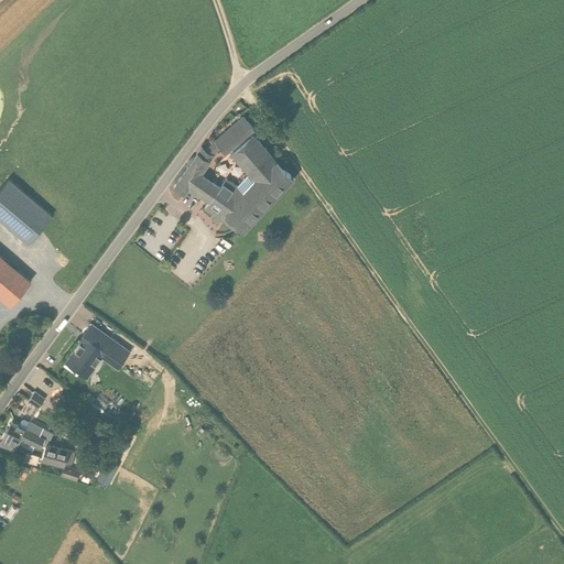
[(225,153),(250,131),(253,128),(243,116),(215,141),(225,153)]
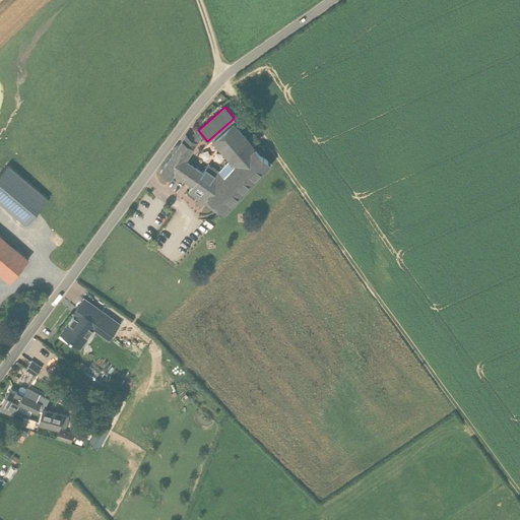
[(272,166),(254,148),(233,123),(211,140),(229,160),(218,172),(208,165),(202,173),(183,159),(195,142),(185,135),(160,172),(170,178),(175,172),(193,185),(189,192),(197,198),(195,202),(201,206),(204,203),(218,213),(220,211),(224,215),(272,166)]
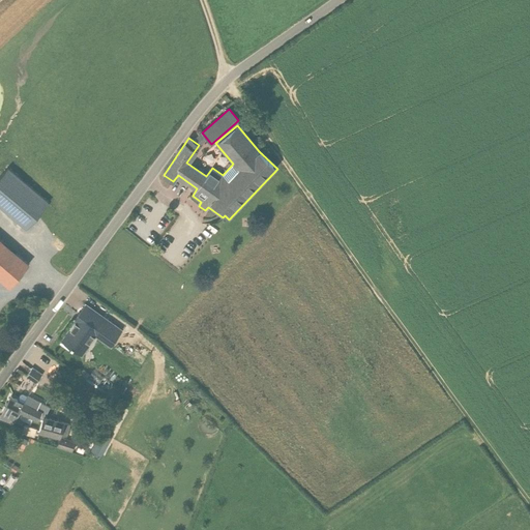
[(0,206),(28,230),(50,204),(9,169),(0,179),(0,206)]
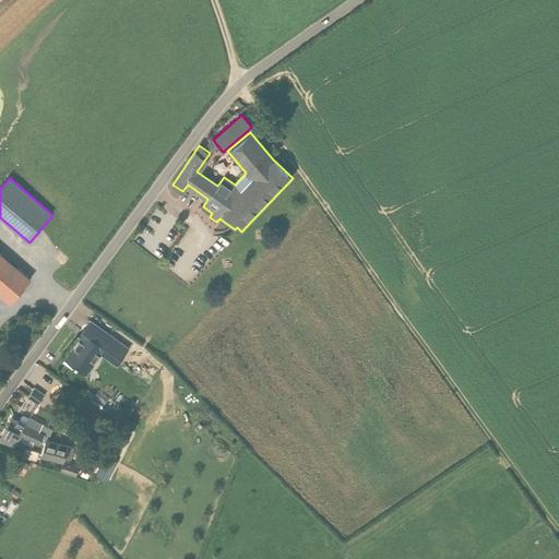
[(0,293),(12,304),(31,280),(0,252),(0,293)]
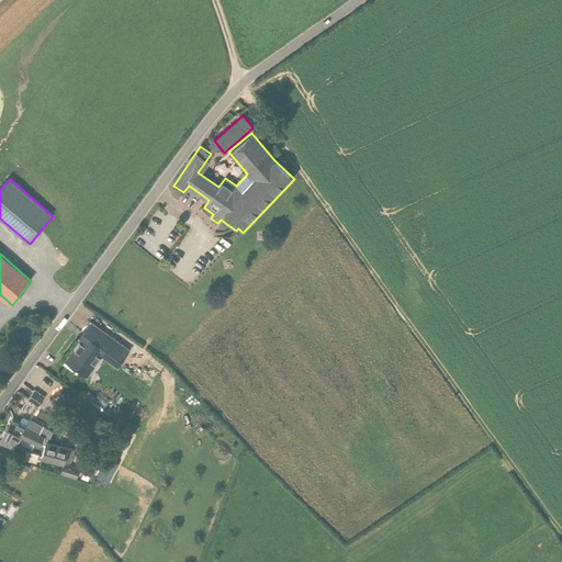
[(130,350),(90,322),(82,333),(86,335),(82,340),(80,339),(65,360),(86,375),(101,356),(117,367),(130,350)]
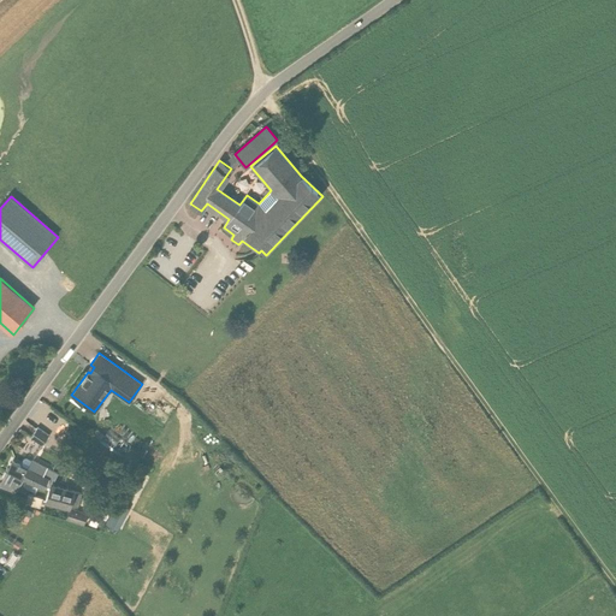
[(42,445),(49,436),(37,427),(30,437),(42,445)]
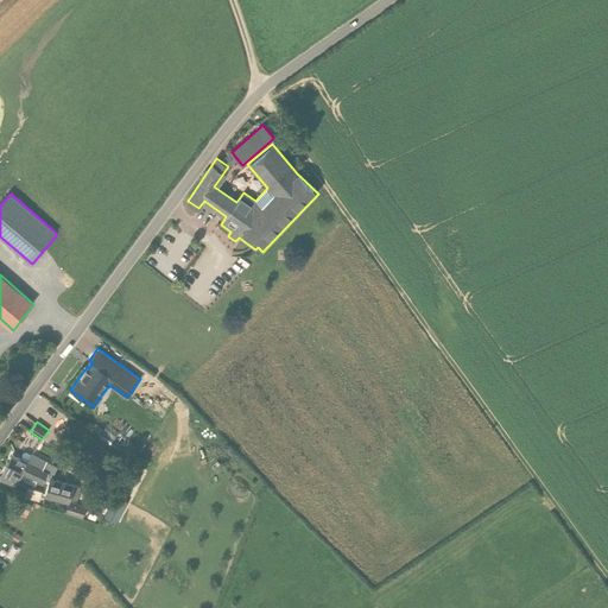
[(235,453),(228,445),(225,449),(230,456),(235,453)]
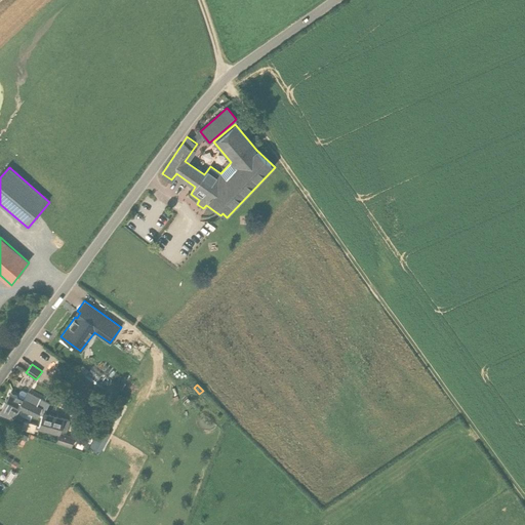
[(15,412),(24,399),(27,392),(23,390),(19,391),(17,396),(10,393),(0,413),(0,414),(13,419),(15,413),(15,412)]
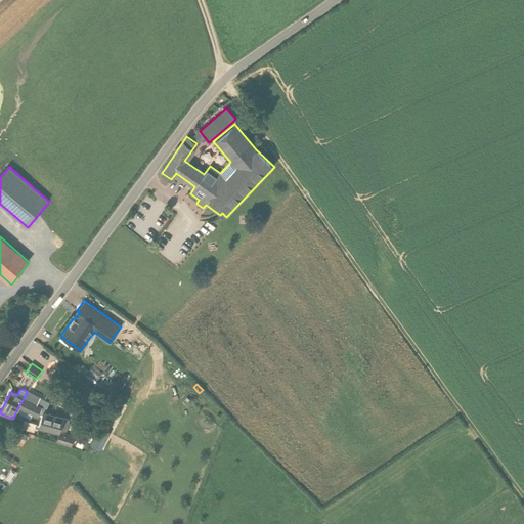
[(44,412),(49,402),(28,391),(24,398),(15,412),(30,420),(33,415),(41,418),(39,426),(64,433),(69,420),(44,412)]
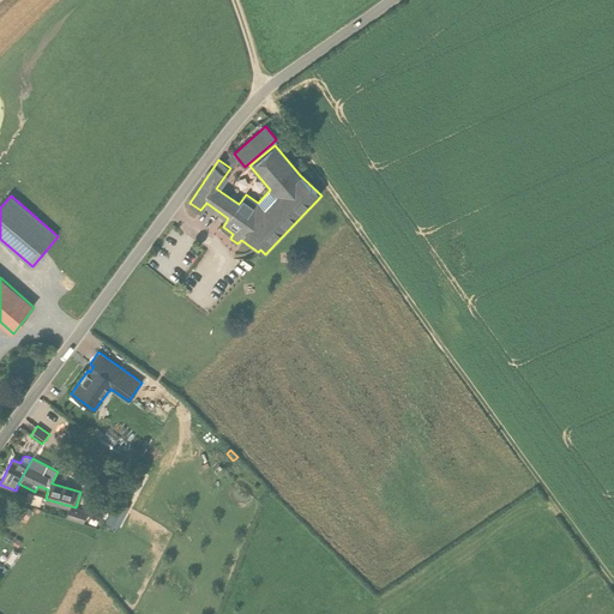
[(80,485),(83,479),(72,475),(70,481),(80,485)]
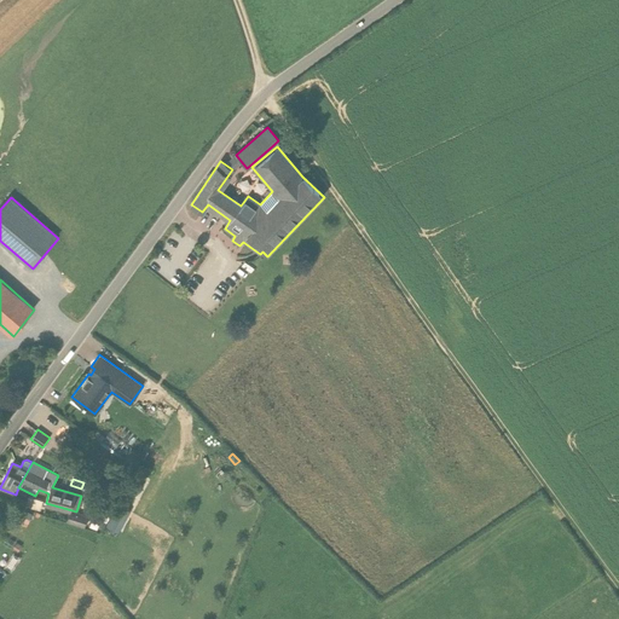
[(99,516),(106,521),(115,505),(108,502),(99,516)]
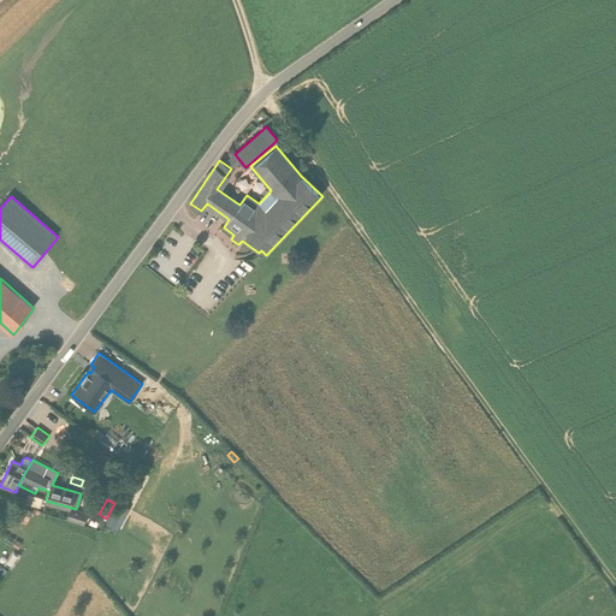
[(118,531),(129,509),(117,502),(105,523),(118,531)]
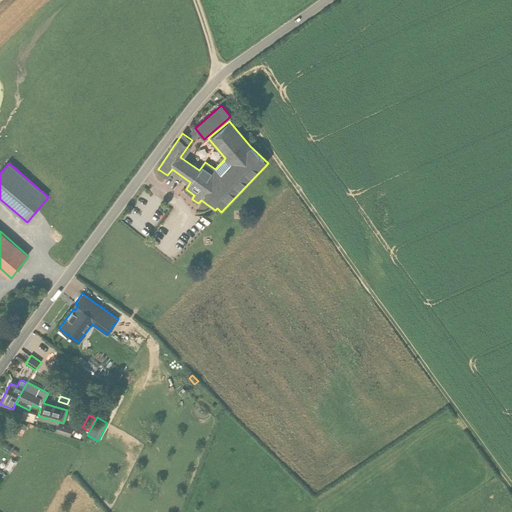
[(59,423),(56,431),(70,436),(75,420),(70,418),(67,426),(59,423)]
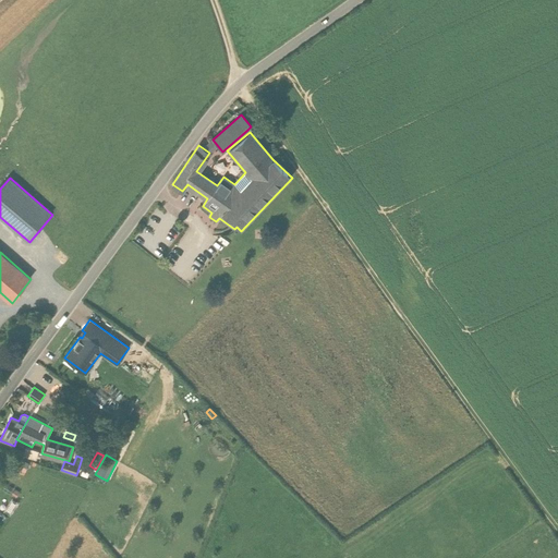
[(5,468),(24,475),(28,464),(19,460),(16,463),(9,460),(5,468)]
